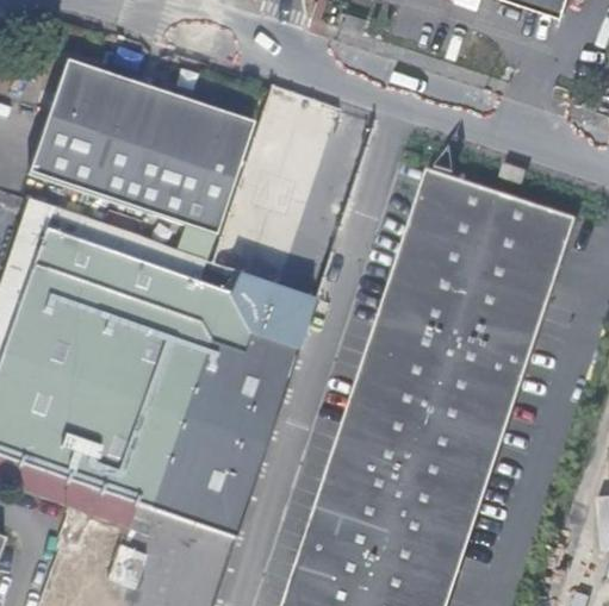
[(529,0),(559,10),(563,0),(529,0)]
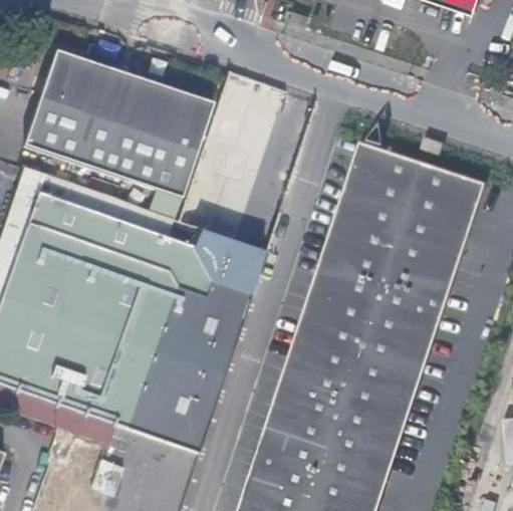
[(288,7),(284,20),(291,22),(300,25),(303,12),(288,7)]
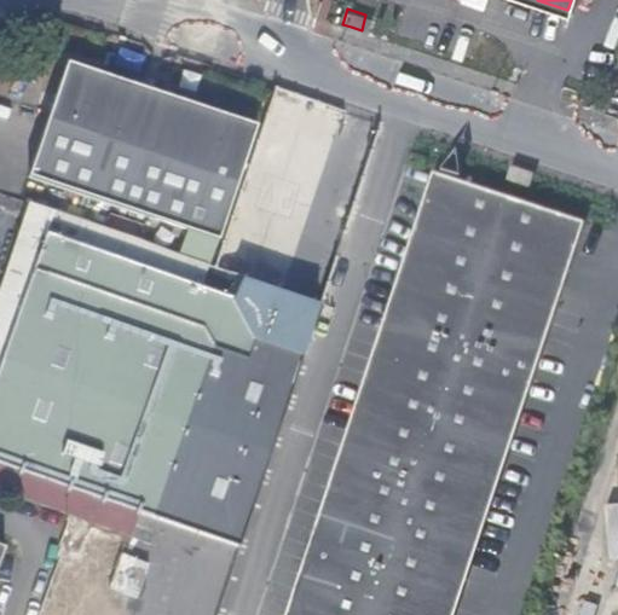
[(258,122),(67,61),(30,173),(219,235),(258,122)]
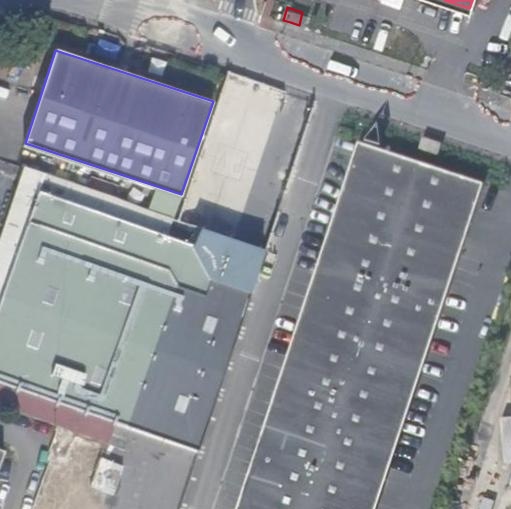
[(427,153),(433,136),(414,131),(408,147),(427,153)]
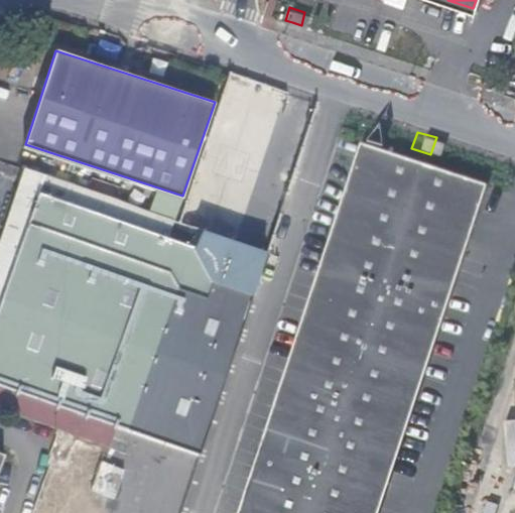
[(374,512),(483,180),(363,141),(240,512),(374,512)]
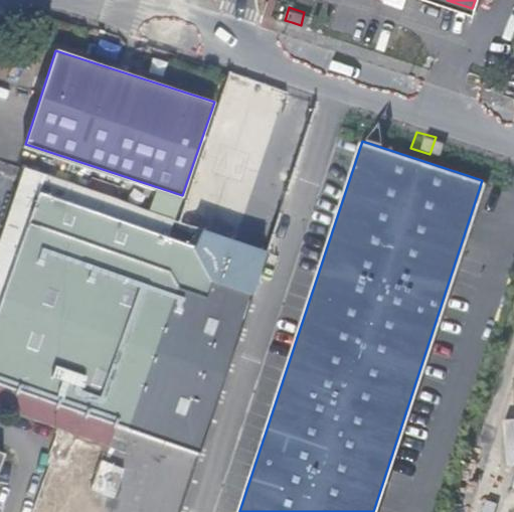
[(20,170),(16,183),(176,238),(181,223),(20,170)]
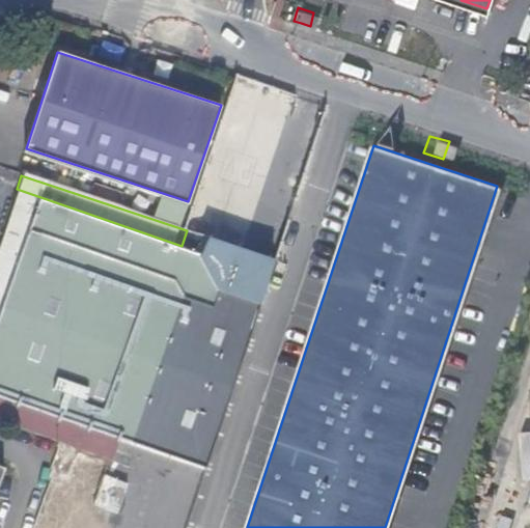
[(0,415),(127,461),(134,441),(186,460),(202,466),(271,261),(253,256),(207,240),(202,254),(182,246),(17,189),(0,240),(0,415)]
